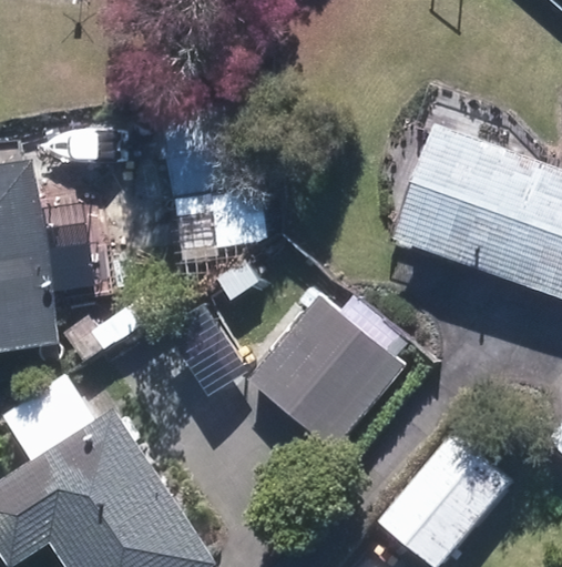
[(244,101),(159,114),(180,251),(265,238),(244,101)]
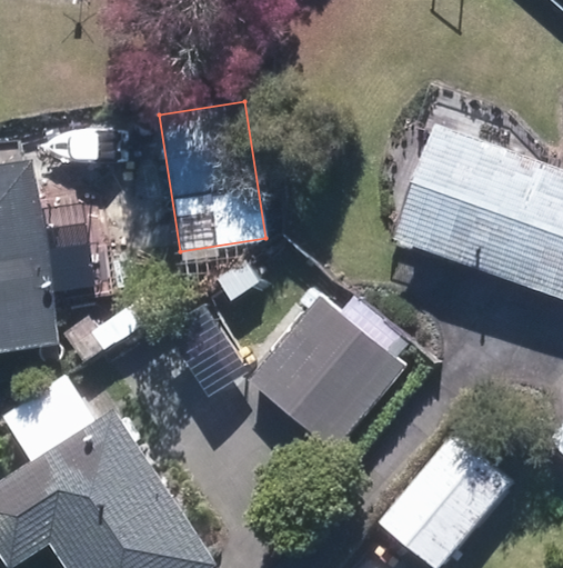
[(562,168),(431,122),(390,239),(562,299),(562,420),(546,439),(562,454),(562,168)]
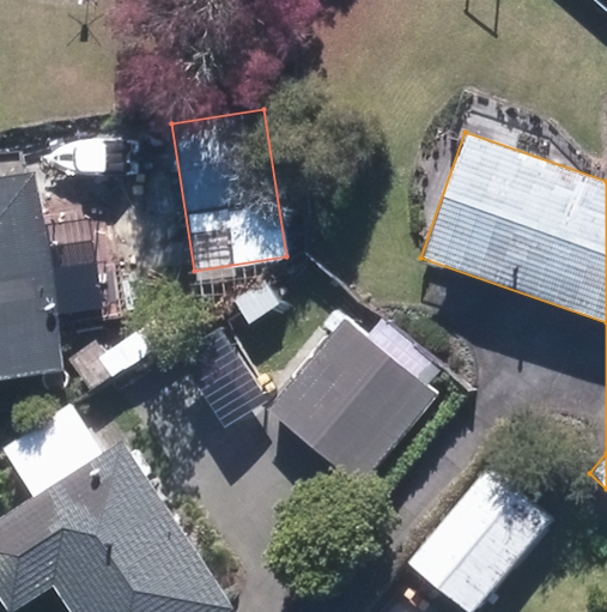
[(0,380),(62,373),(36,171),(0,175),(0,380)]
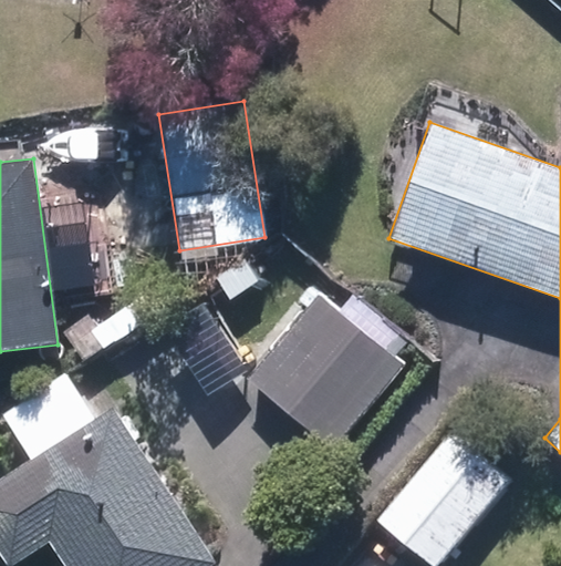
[(405,368),(317,294),(246,379),(333,452),(405,368)]
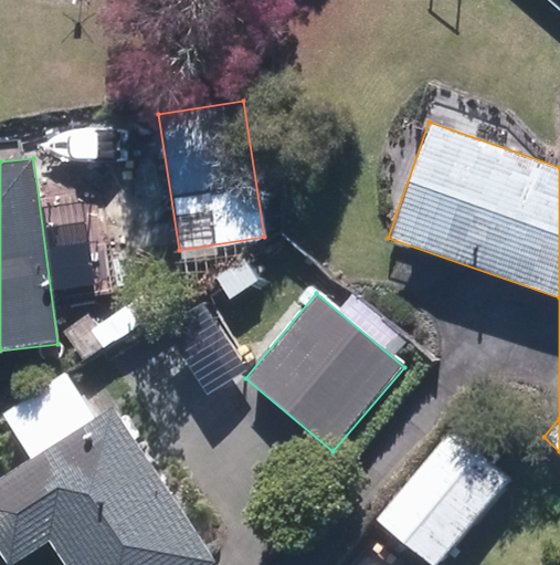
[(214,564),(217,564),(113,408),(97,419),(66,372),(2,415),(33,461),(0,482),(0,553),(8,564),(11,564),(49,541),(65,564),(214,564)]
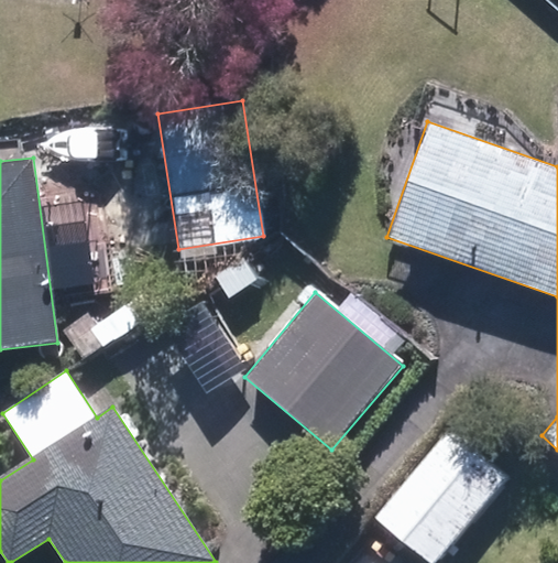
[(434,561),(505,477),(449,430),(378,513),(434,561)]
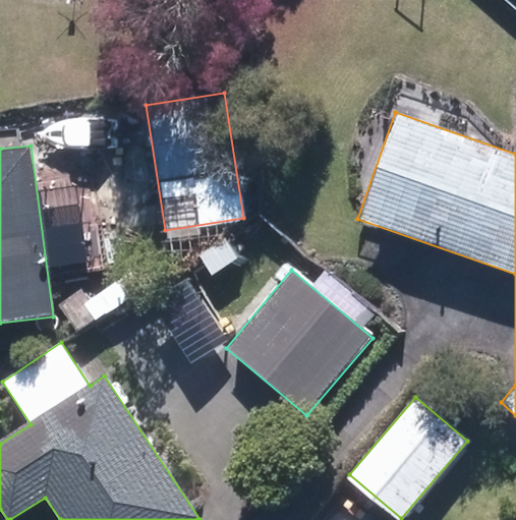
All buildings are outlined.
